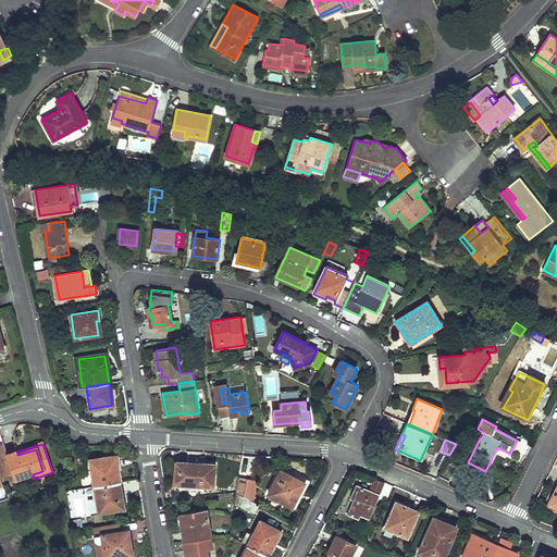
[(17,452),(7,455),(9,459),(12,471),(14,479),(15,480),(33,474),(42,471),(36,449),(17,455),(17,452)]
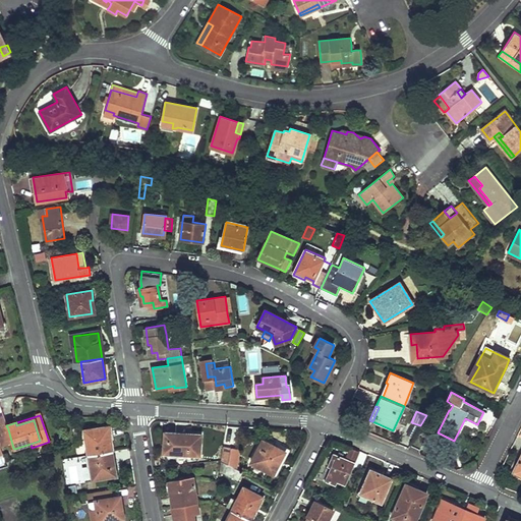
[(107,425),(84,429),(89,455),(113,451),(111,440),(109,440),(107,425)]
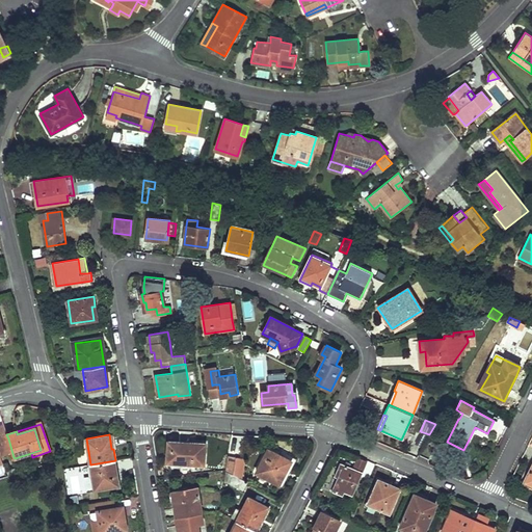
[(0,442),(0,454),(11,450),(8,439),(0,442)]
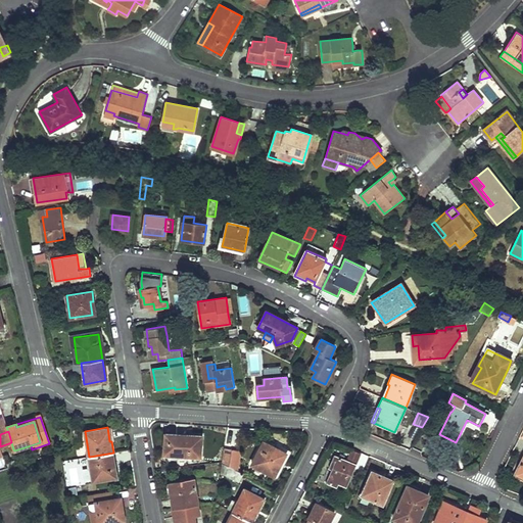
[(201,436),(165,433),(164,454),(200,457),(201,436)]
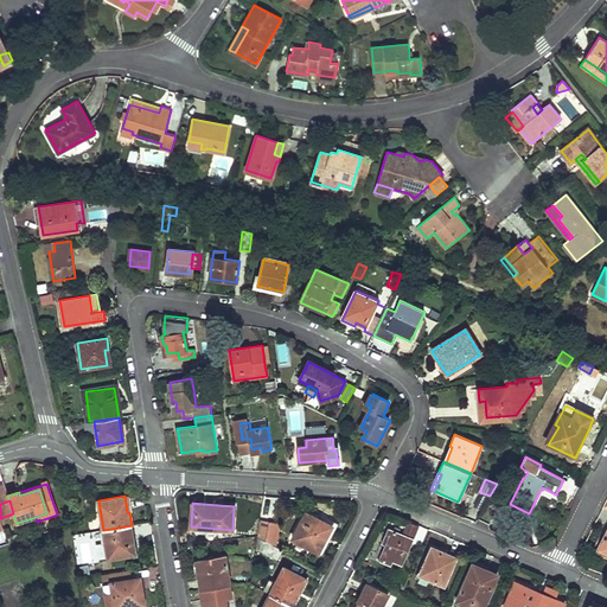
[(332,526),(306,512),(293,538),(319,553),(332,526)]
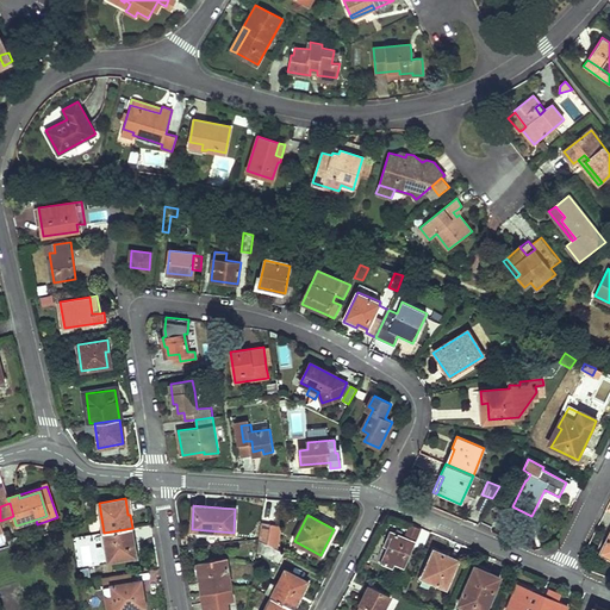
[(272,524),(262,523),(259,539),(268,545),(272,524)]
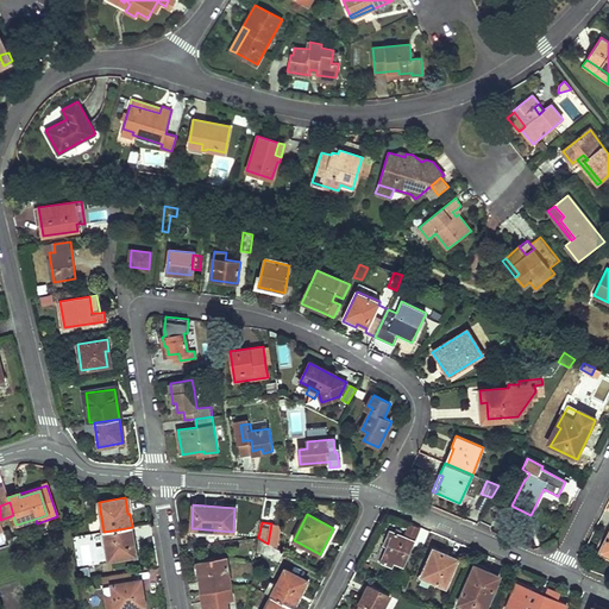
[(17,525),(16,523),(12,525),(13,529),(12,531),(13,538),(8,539),(11,546),(22,542),(19,535),(17,525)]
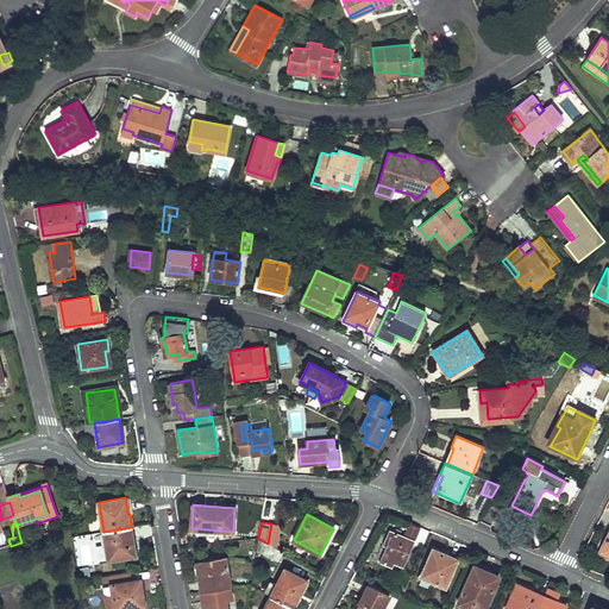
[(283,526),(271,523),(268,544),(278,550),(283,526)]
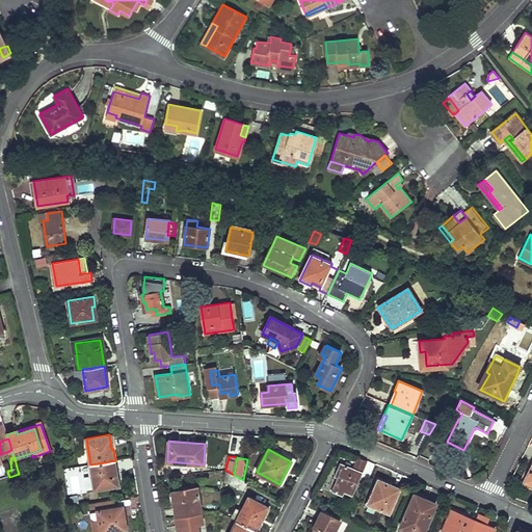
[(115,460),(90,464),(94,490),(117,486),(115,472),(117,472),(115,460)]
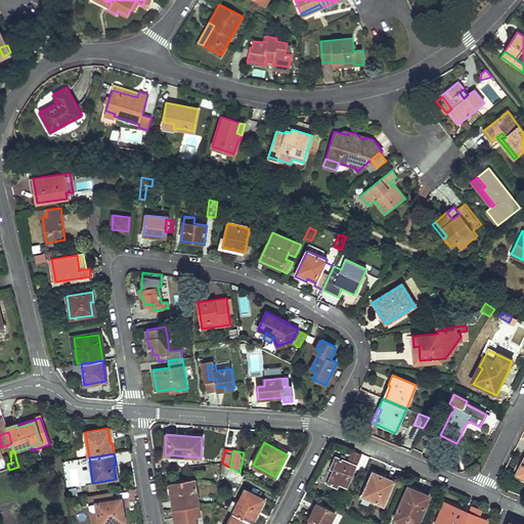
[(347,488),(357,466),(336,455),(332,465),(336,467),(329,483),(339,488),(341,485),(347,488)]
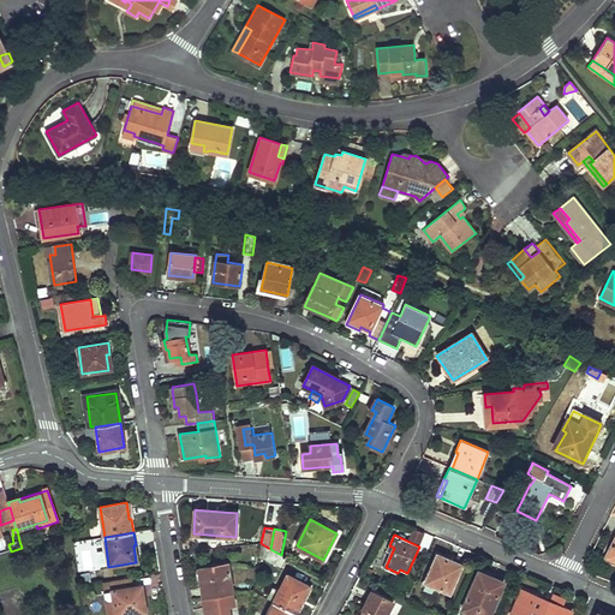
[(270,549),(261,543),(260,555),(280,566),(285,556),(281,555),(270,549)]
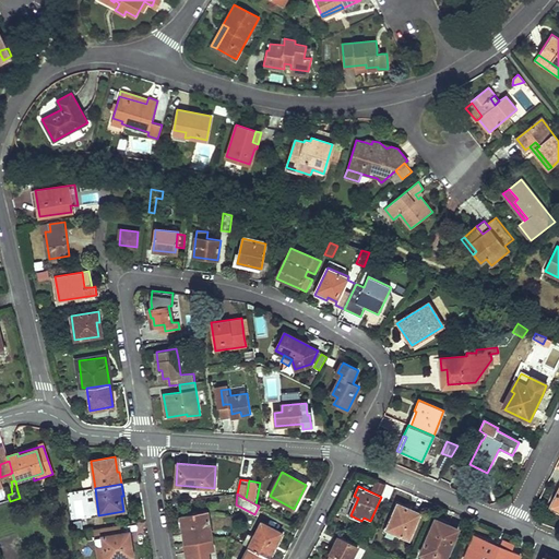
[(409,538),(420,513),(397,503),(388,528),(393,531),(392,534),(400,537),(401,535),(409,538)]
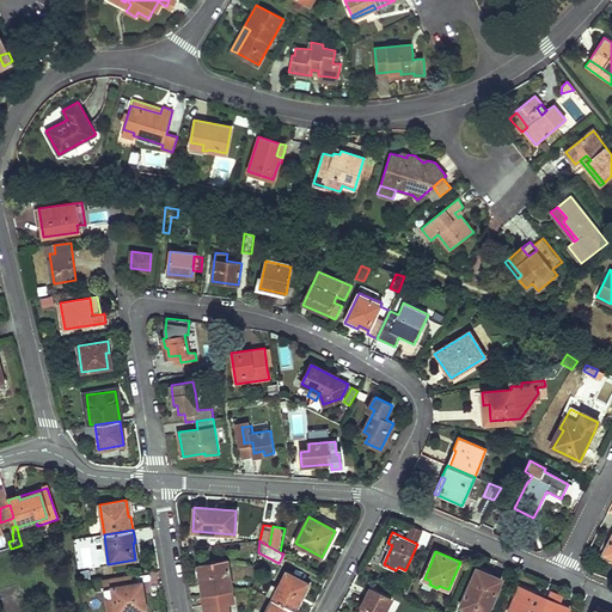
[(231,589),(227,560),(197,564),(202,594),(231,589)]
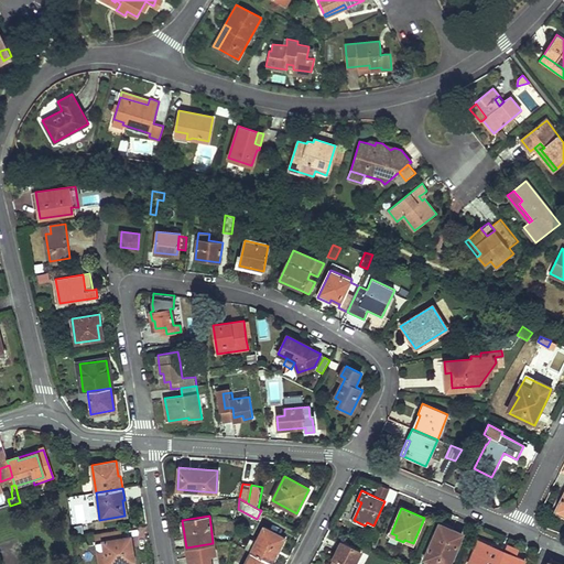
[(275,554),(284,538),(266,528),(257,543),(250,540),(246,549),(251,551),(274,563),(279,555),(275,554)]
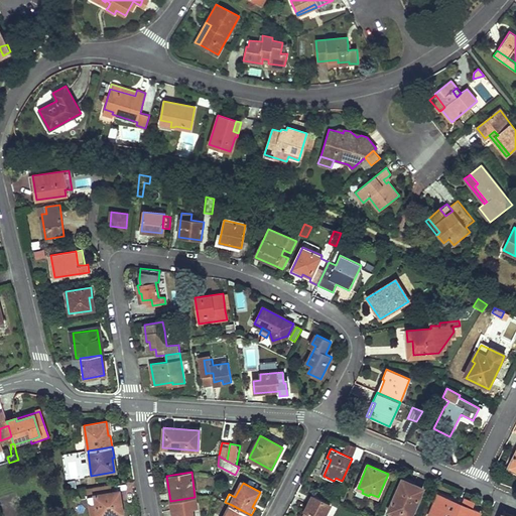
[(400,483),(389,511),(401,515),(410,515),(423,489),(413,484),(412,487),(400,483)]
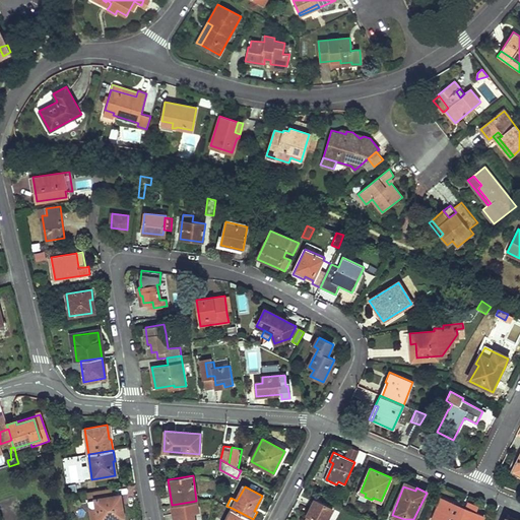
[(91,492),(92,499),(95,499),(98,519),(105,519),(121,518),(119,505),(122,504),(121,495),(113,496),(112,489),(91,492)]
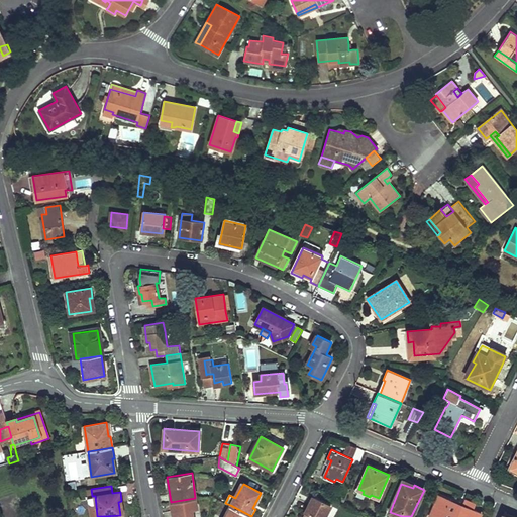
[(349,490),(342,487),(337,499),(343,503),(349,490)]
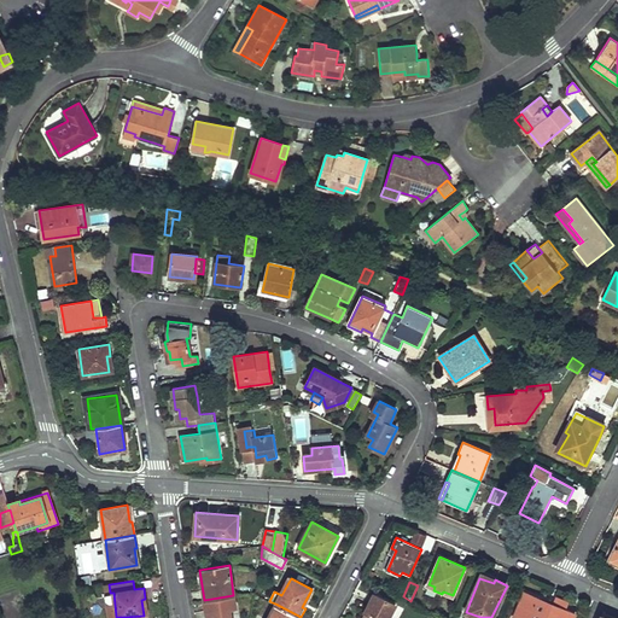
[(315,592),(312,589),(302,607),(305,608),(315,592)]
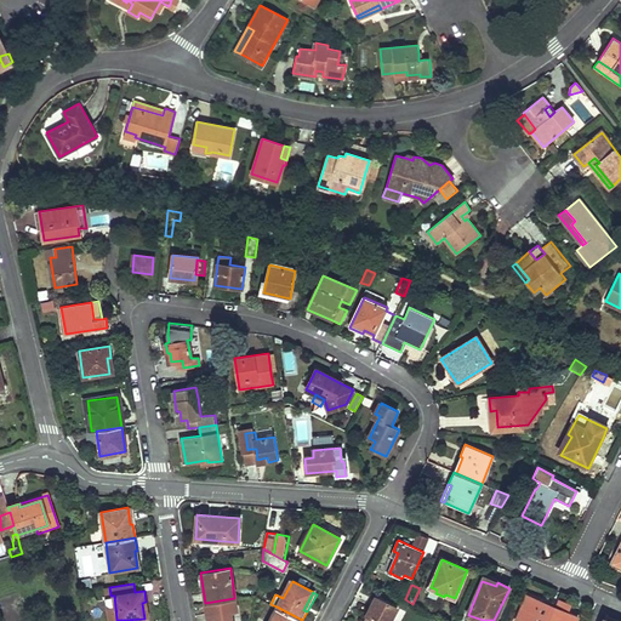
[(117,620),(114,596),(110,596),(106,597),(108,620),(117,620)]
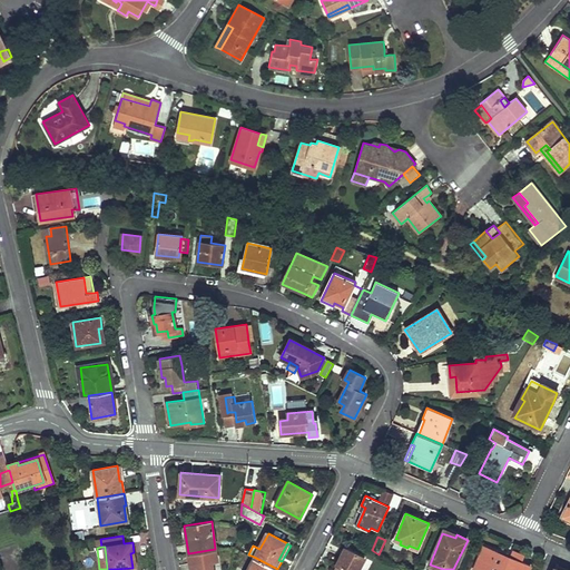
[(529,569),(531,567),(511,558),(509,557),(508,559),(494,554),(494,551),(483,547),(474,569),(475,569),(529,569)]
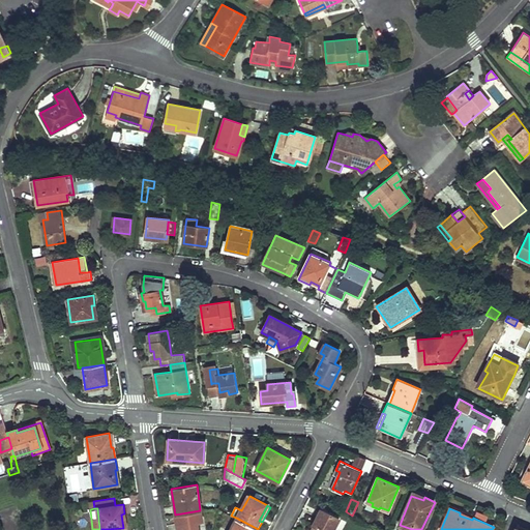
[(333,529),(340,519),(322,509),(315,525),(312,529),(333,529)]
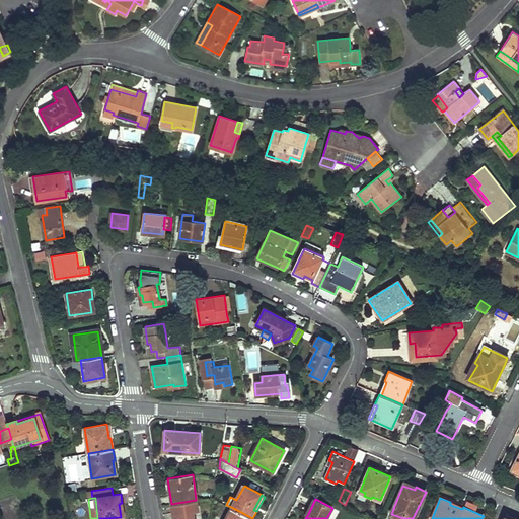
[(196,500),(171,504),(173,518),(194,518),(193,510),(197,509),(196,500)]
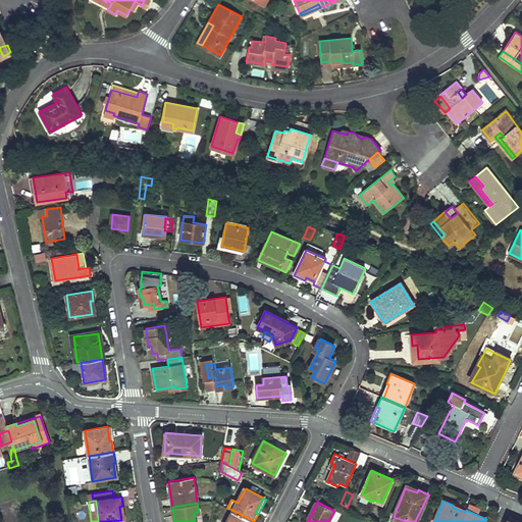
[(468,511),(469,507),(464,504),(453,505),(453,508),(465,512),(466,510),(468,511)]
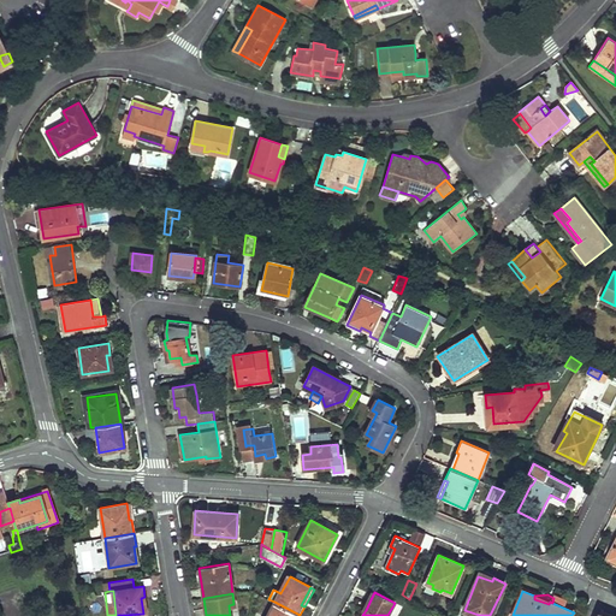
[(298,615),(300,615),(274,602),(266,615),(298,615)]
